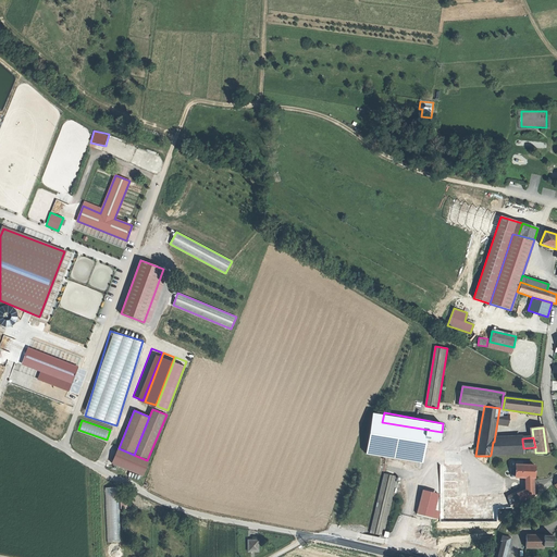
[(494,442),(493,442),(491,455),(523,454),(523,448),(522,441),(494,442)]
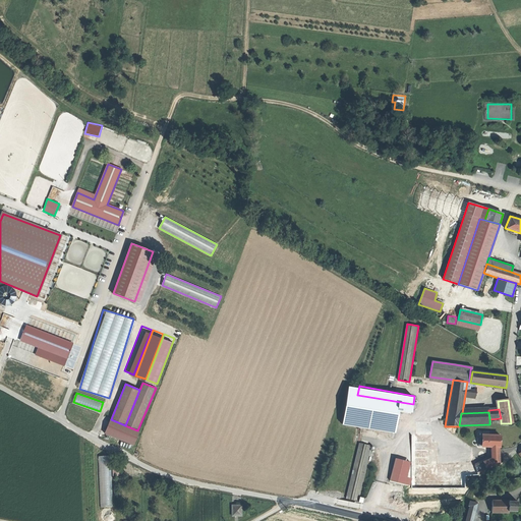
[(139,431),(111,419),(105,433),(133,445),(139,431)]
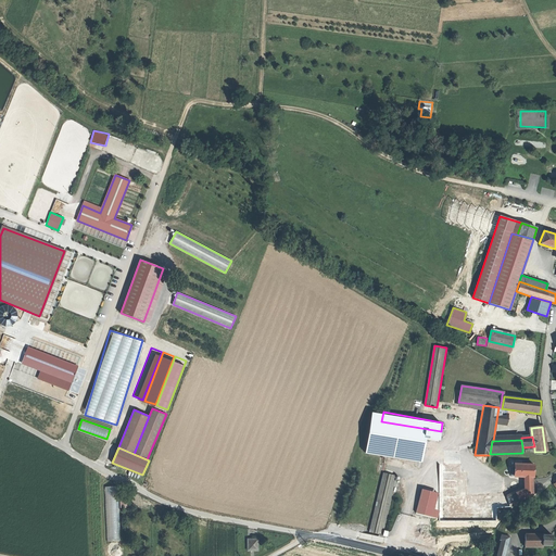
[(533,465),(515,464),(515,476),(522,477),(533,477),(533,471),(533,465)]
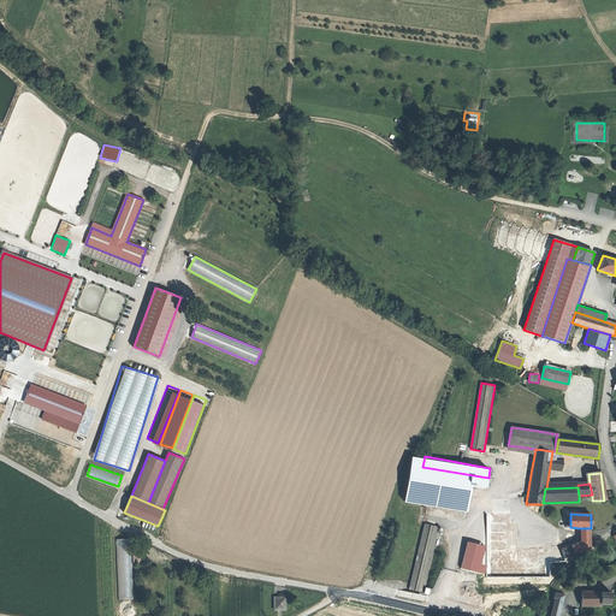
[(438,528),(425,525),(409,591),(422,593),(438,528)]
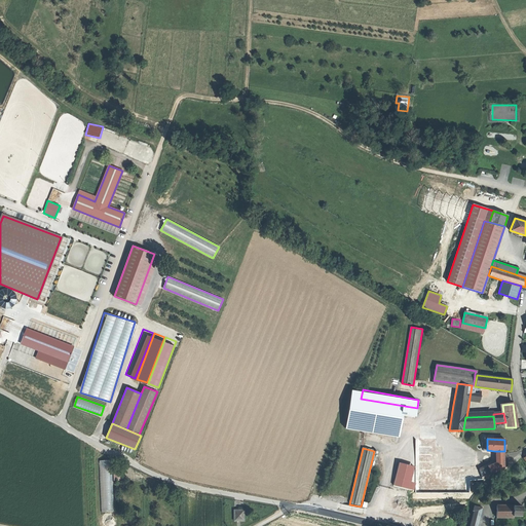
[(504,451),(494,451),(495,462),(499,462),(504,462),(504,451)]
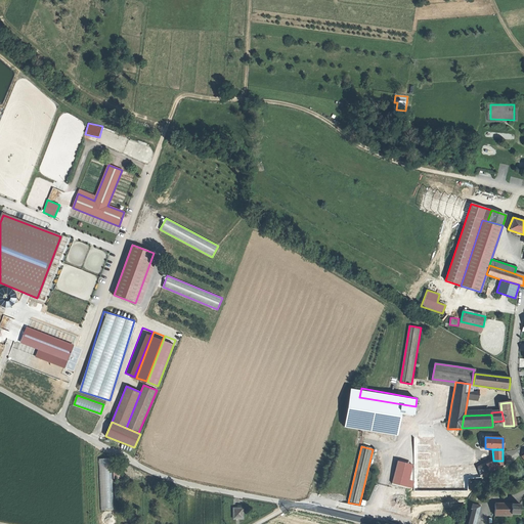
[(99,459),(102,510),(115,509),(112,457),(99,459)]
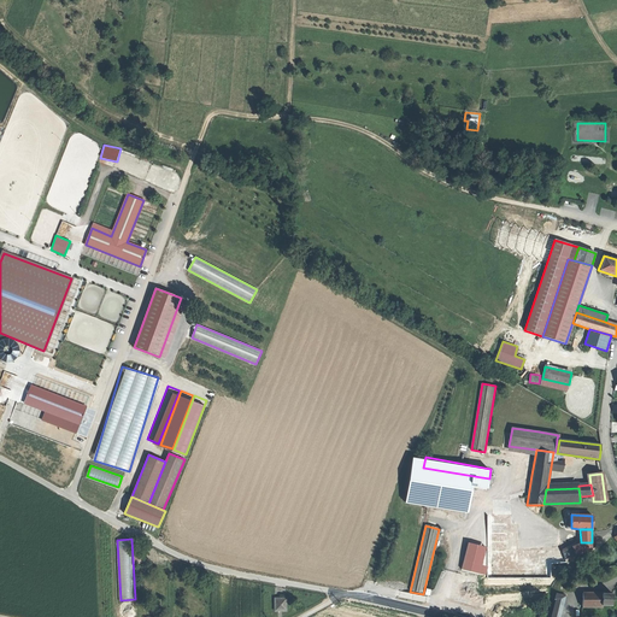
[(486,547),(468,542),(460,570),(479,574),(486,547)]
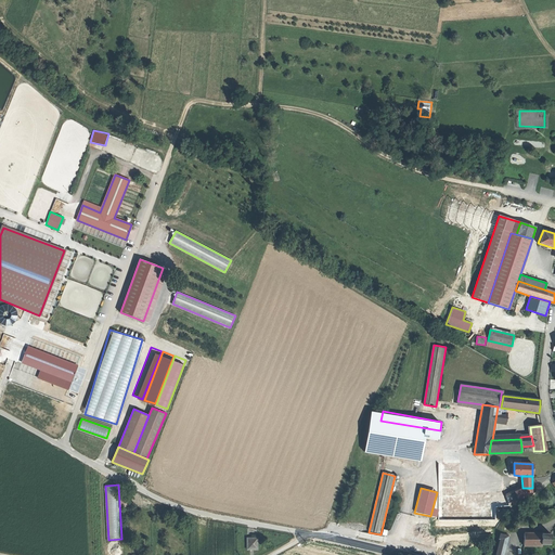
[(523,488),(515,491),(518,500),(532,493),(532,488),(527,488),(523,488)]
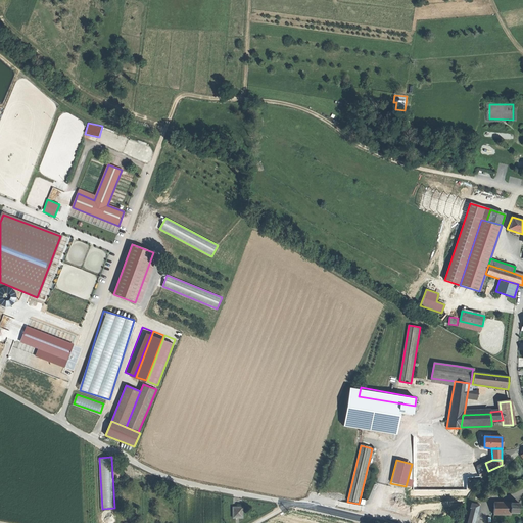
[(488,471),(485,463),(477,468),(479,475),(488,471)]
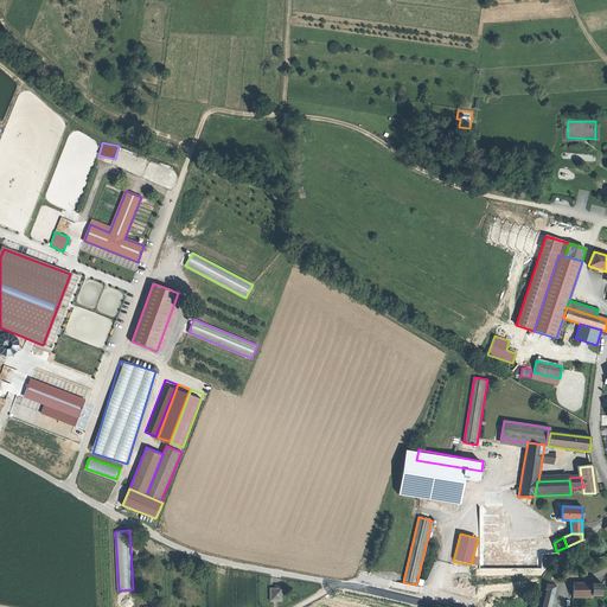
[(593,583),(574,582),(573,598),(592,598),(593,595),(602,595),(602,583),(593,582),(593,583)]
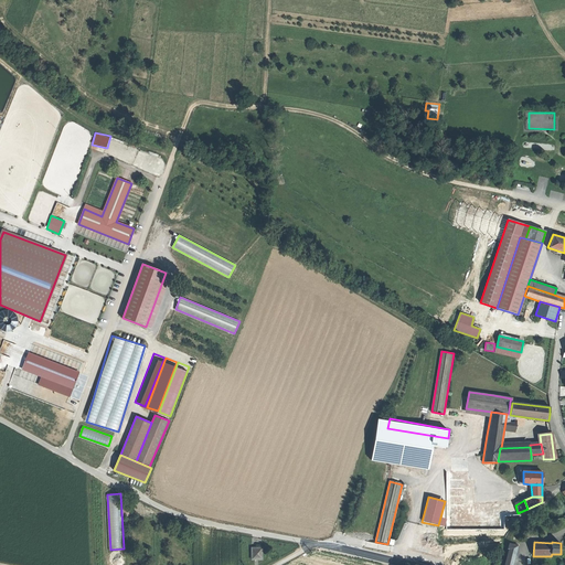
[(518,545),(510,543),(509,548),(508,553),(515,555),(518,545)]
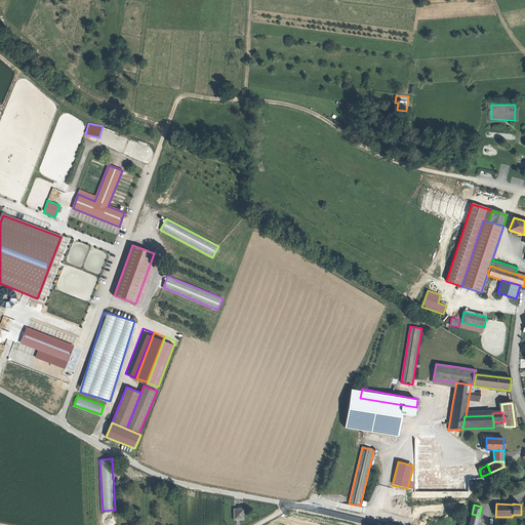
[(243,520),(244,509),(234,509),(234,520),(243,520)]
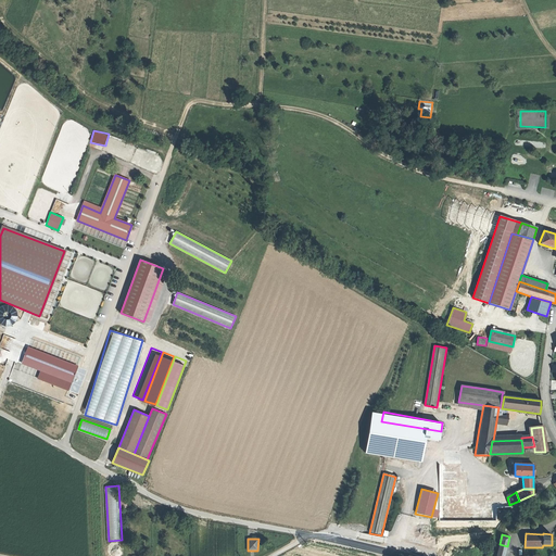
[(504,555),(507,546),(500,544),(496,555),(504,555)]
